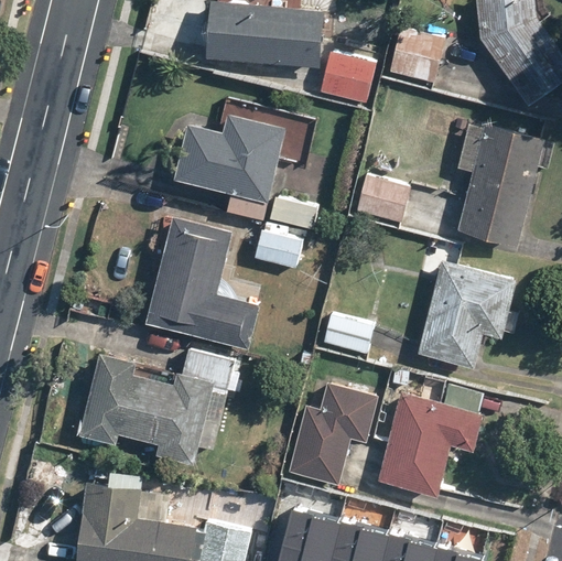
[(230,0),(230,3),(209,2),(206,63),(307,68),(302,93),(367,107),(377,61),(322,49),(324,8),(269,6),(269,0),(230,0)]
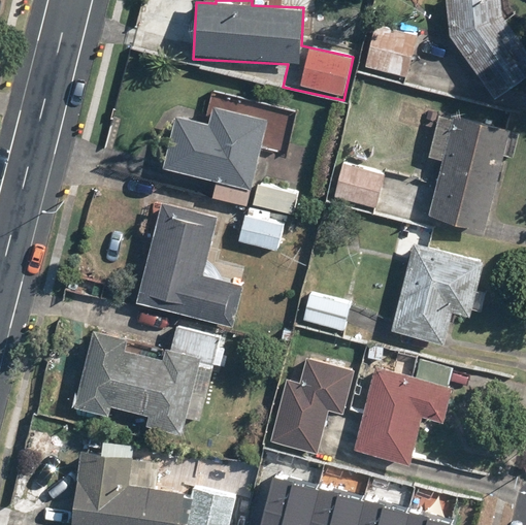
[(500,0),(448,0),(450,38),(493,100),(525,76),(525,47),(501,12),(500,0)]
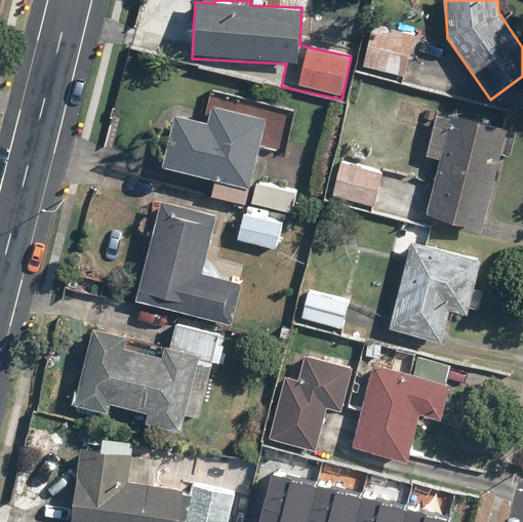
[(373,24),(362,70),(405,80),(417,34),(373,24)]
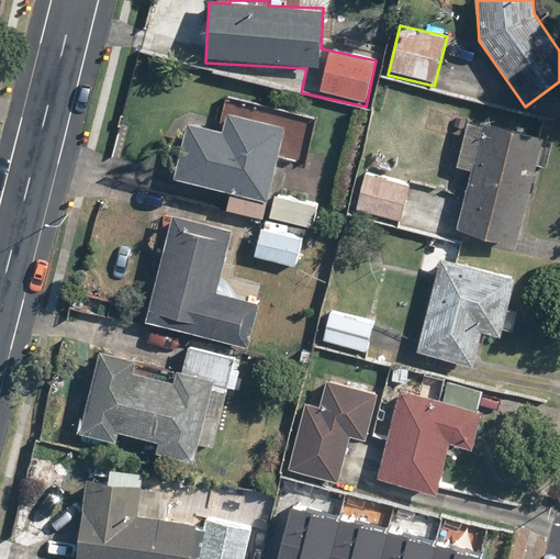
[(172,179),(226,190),(222,210),(314,231),(320,205),(268,194),(283,126),(225,113),(222,130),(185,122),(172,179)]
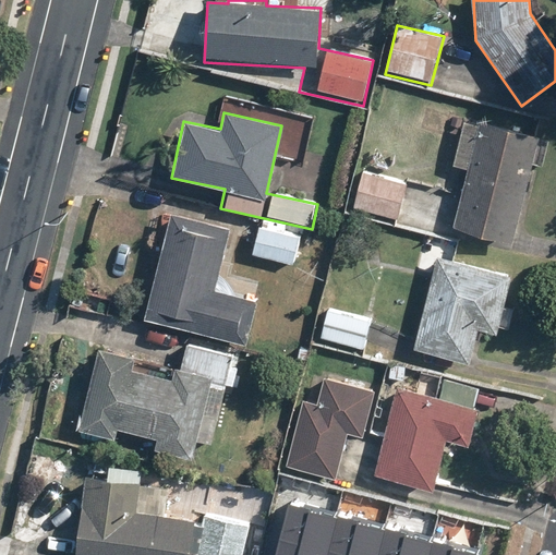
[(535,139),(478,127),(454,232),(511,245),(535,139)]
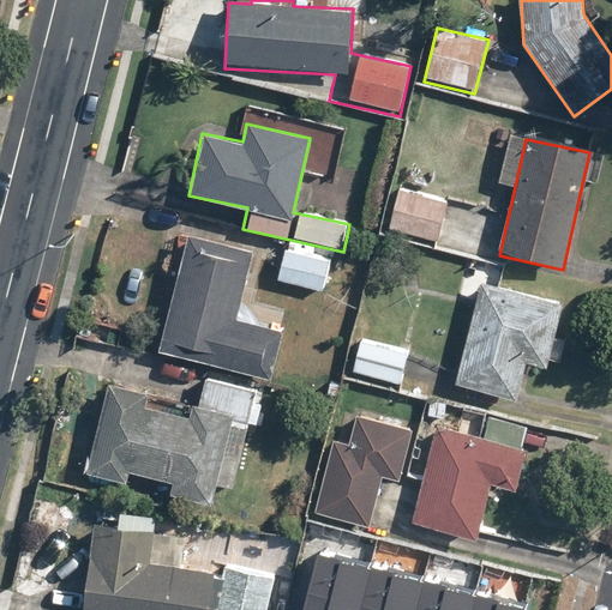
[(399,191),(388,230),(438,242),(448,203),(399,191)]
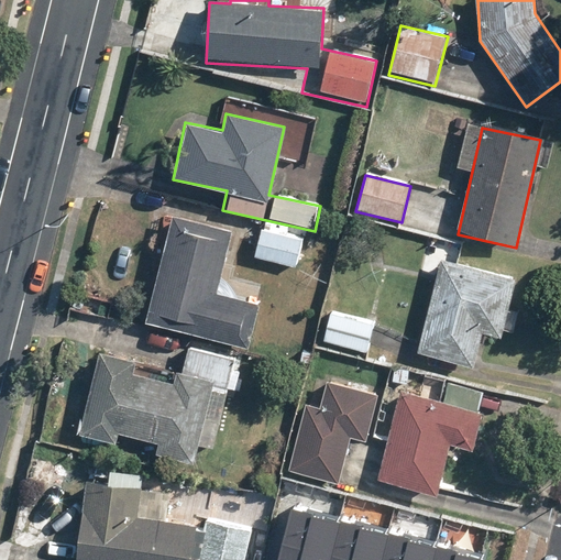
[(259,303),(217,294),(232,229),(171,216),(146,325),(249,348),(259,303)]
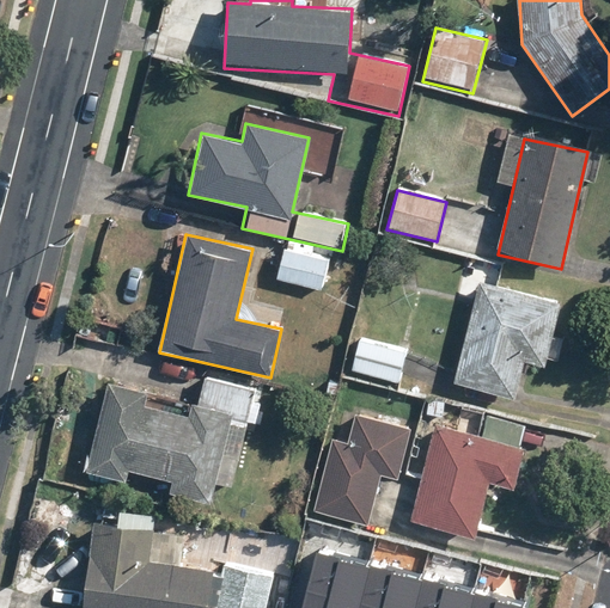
[(280,250),(273,282),(321,293),(328,260),(280,250)]
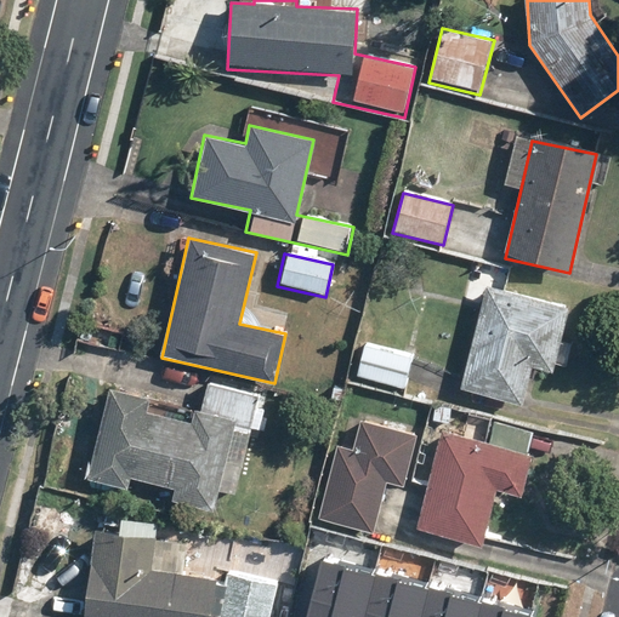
[(568,306),(483,285),(458,392),(521,407),(531,367),(552,372),(568,306)]
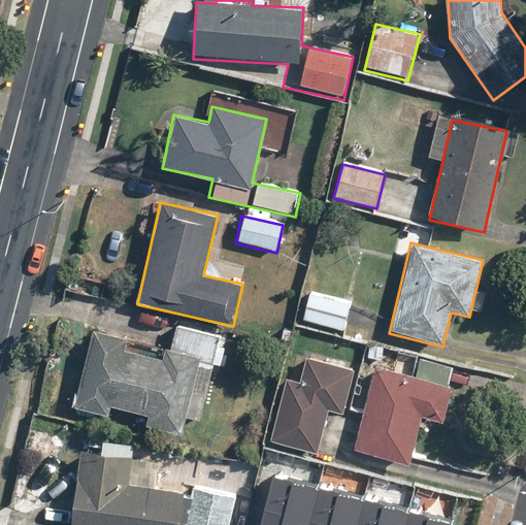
[(307,295),(301,322),(343,330),(350,304),(307,295)]
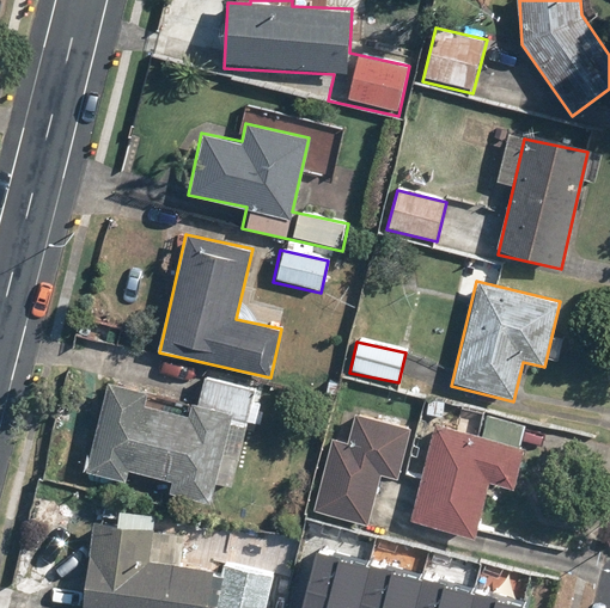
[(201,375),(191,416),(146,405),(150,393),(105,384),(86,473),(127,481),(129,472),(170,481),(166,496),(211,505),(217,484),(233,487),(256,387),(201,375)]
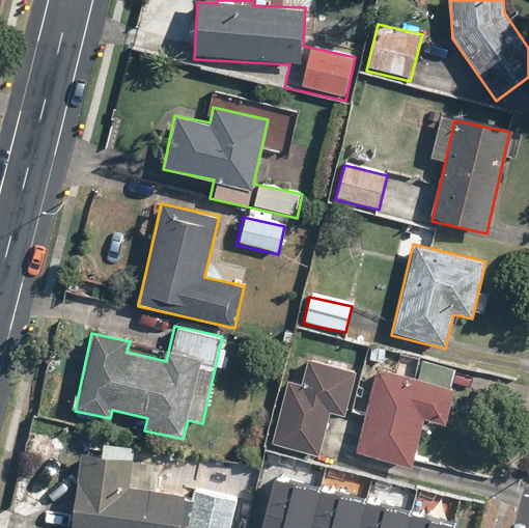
[(319,456),(329,414),(344,417),(355,371),(305,360),(301,382),(285,379),(270,445),(319,456)]
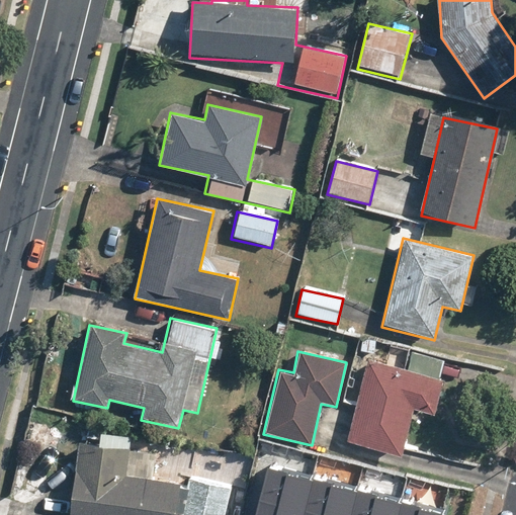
[(414,367),(366,356),(345,442),(402,456),(413,410),(438,416),(450,363),(417,355),(414,367)]
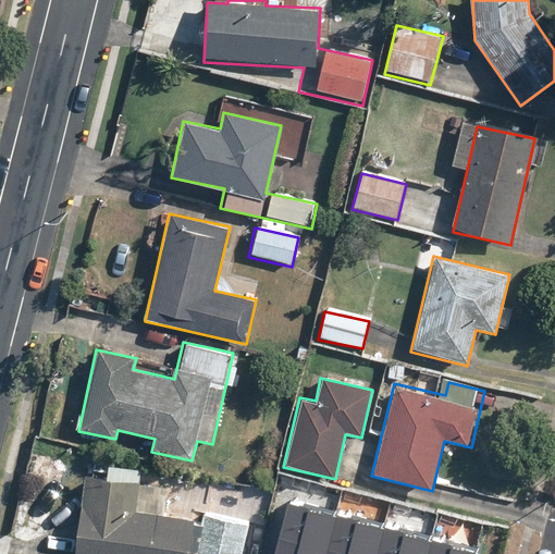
[(192,485),(188,518),(162,516),(165,483),(79,475),(71,553),(241,553),(244,527),(261,528),(264,493),(192,485)]
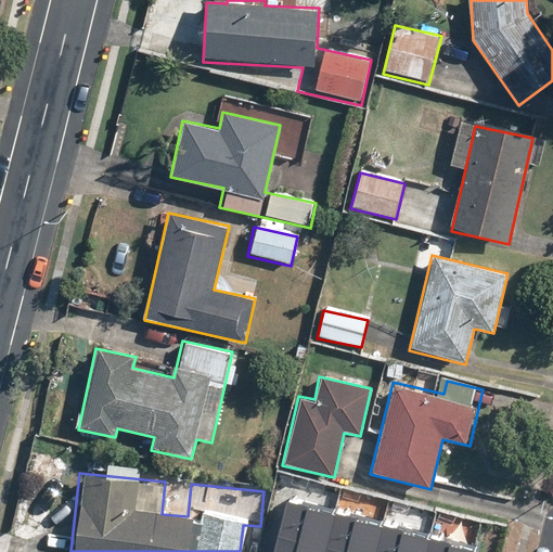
[(467,551),(475,524),(283,474),(265,546),(287,551),(467,551)]
